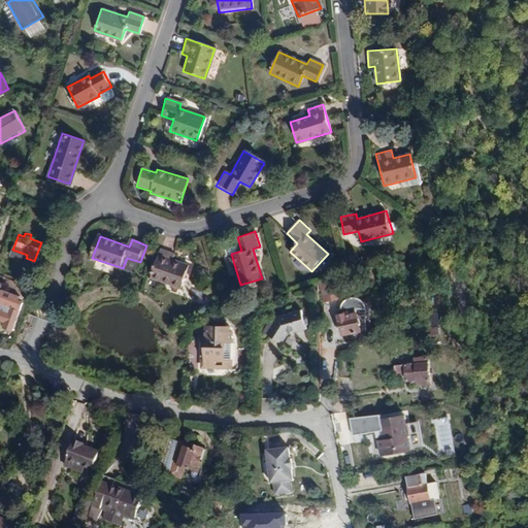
[(161,248),(151,276),(182,287),(190,265),(173,260),(175,253),(161,248)]
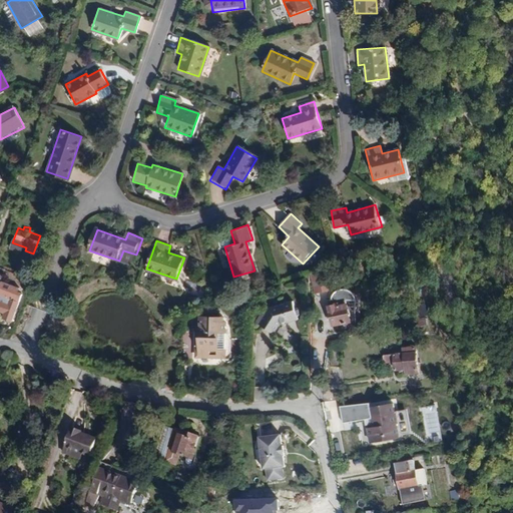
[(325,273),(310,275),(314,294),(328,292),(325,273)]
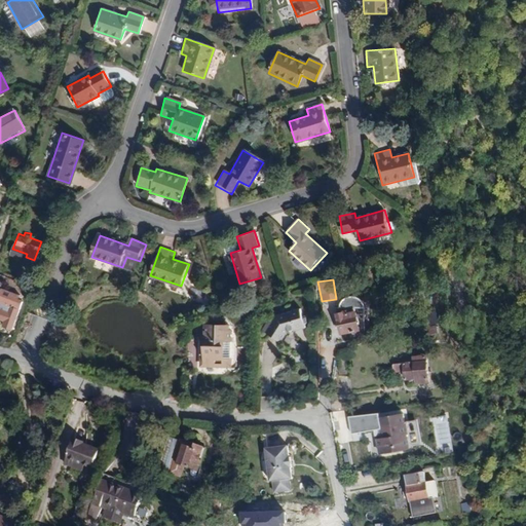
[(20,296),(1,289),(0,290),(0,303),(9,307),(7,312),(0,309),(0,320),(3,321),(1,326),(11,329),(22,301),(17,299),(20,296)]
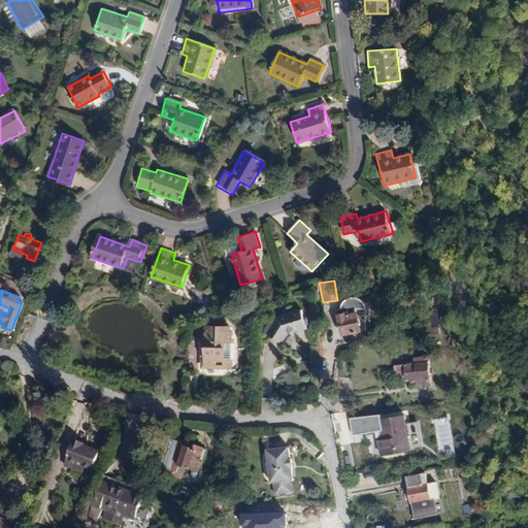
[(349,310),(335,314),(340,336),(360,332),(359,325),(364,324),(362,316),(357,317),(357,314),(350,315),(349,310)]
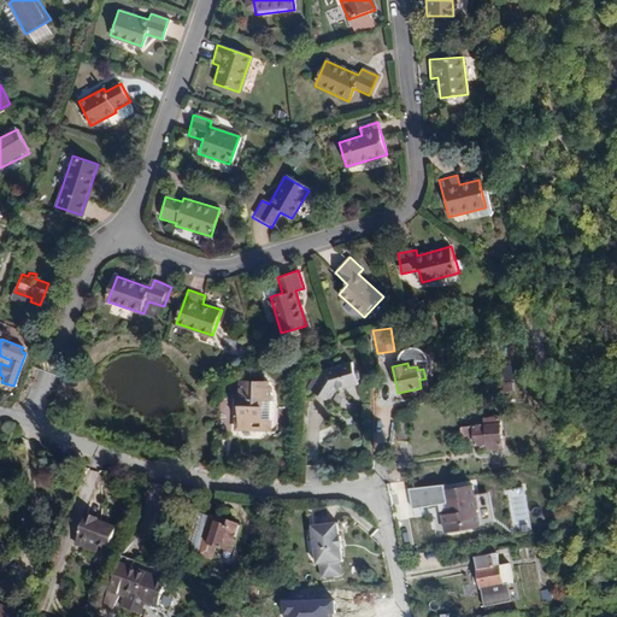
[(498,368),(503,382),(518,377),(513,363),(498,368)]
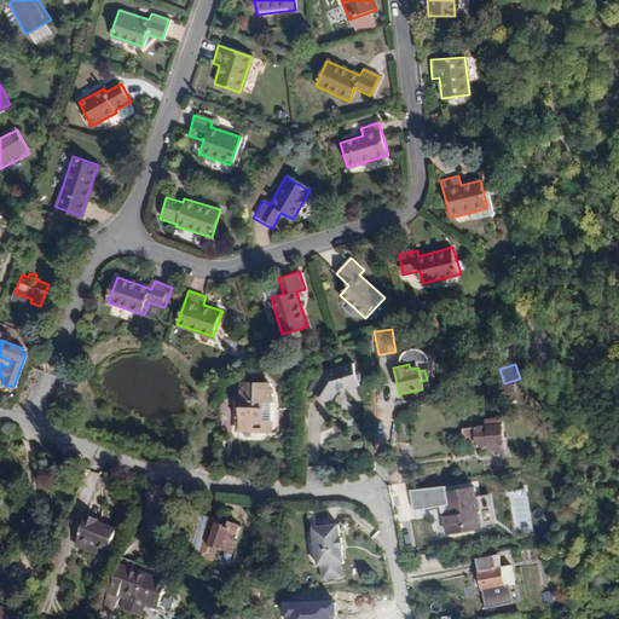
[(358,385),(352,365),(327,374),(322,381),(318,380),(312,392),(329,400),(336,388),(343,386),(343,388),(358,385)]
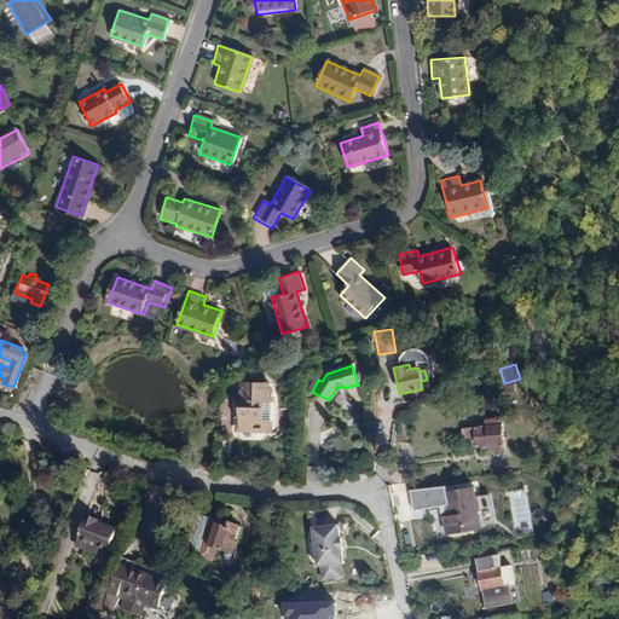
[(241,408),(236,408),(236,432),(273,432),(273,383),(241,382),(241,408)]
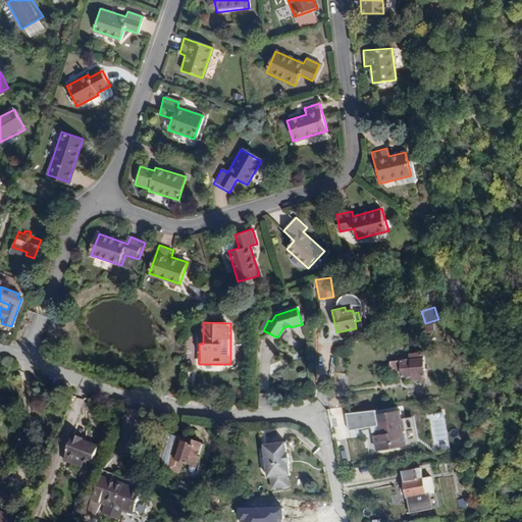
[(390,370),(403,367),(405,375),(413,373),(413,378),(425,376),(421,351),(409,353),(410,359),(389,363),(390,370)]
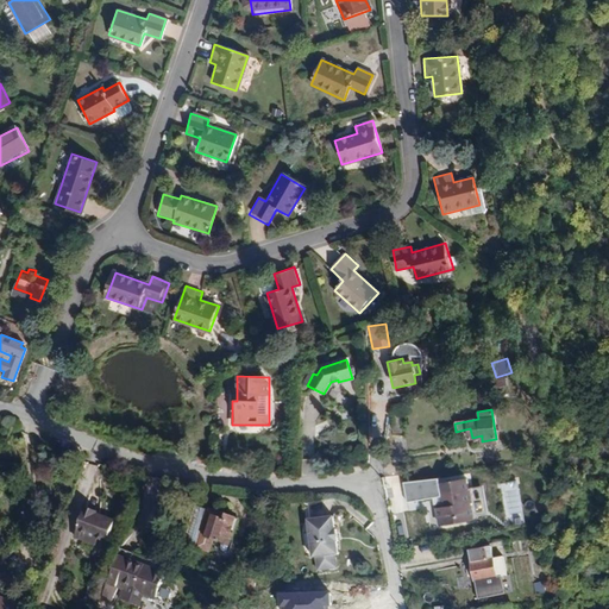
[(402,415),(390,414),(389,434),(401,435),(402,415)]
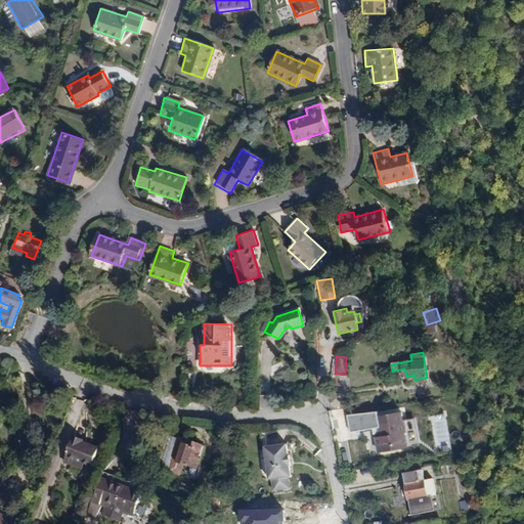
[(377,412),(347,417),(350,431),(378,428),(377,417),(377,412)]
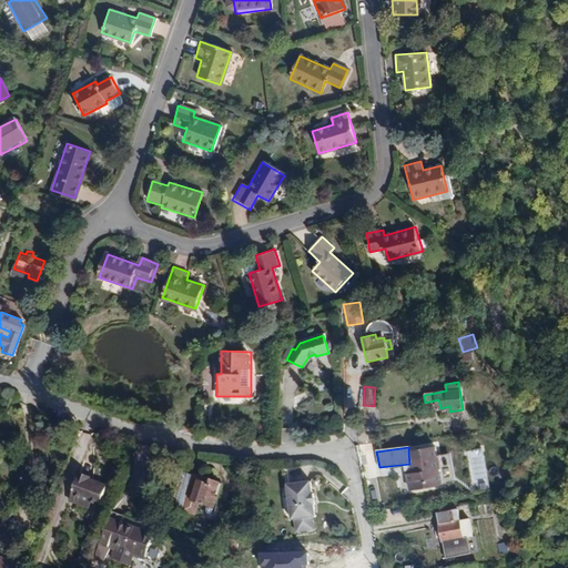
[(440,486),(435,447),(408,452),(409,464),(412,474),(406,474),(409,490),(440,486)]
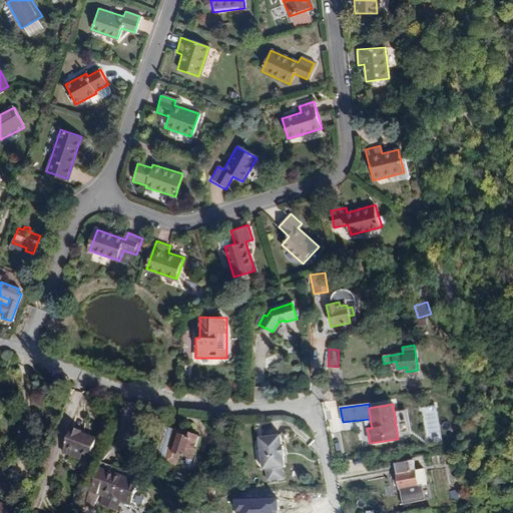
[(173,429),(163,426),(155,454),(164,457),(172,432),(173,429)]
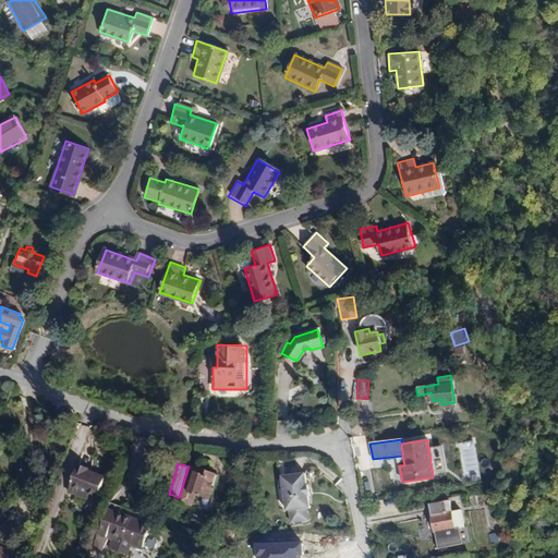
[(107,476),(79,465),(69,492),(88,499),(91,494),(99,497),(107,476)]
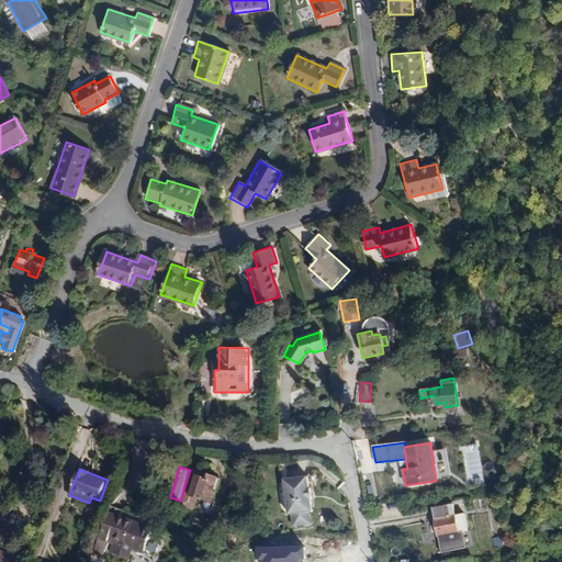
[(212,490),(216,478),(205,474),(204,479),(189,473),(180,501),(179,506),(193,510),(197,499),(211,504),(215,491),(212,490)]
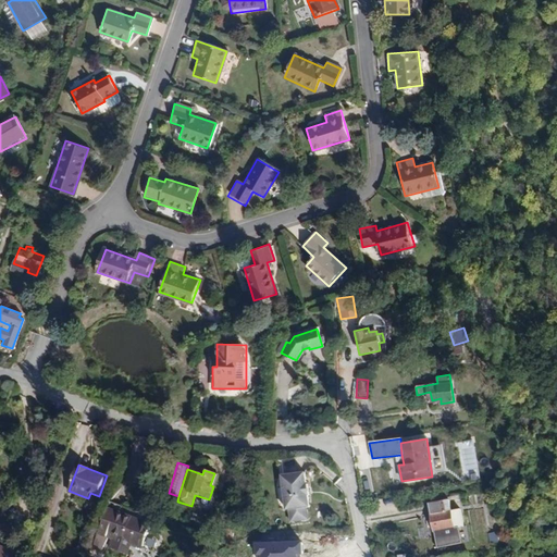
[(310,495),(309,483),(306,483),(305,472),(280,474),(283,510),(287,509),(288,521),(308,519),(307,508),(309,507),(308,495),(310,495)]
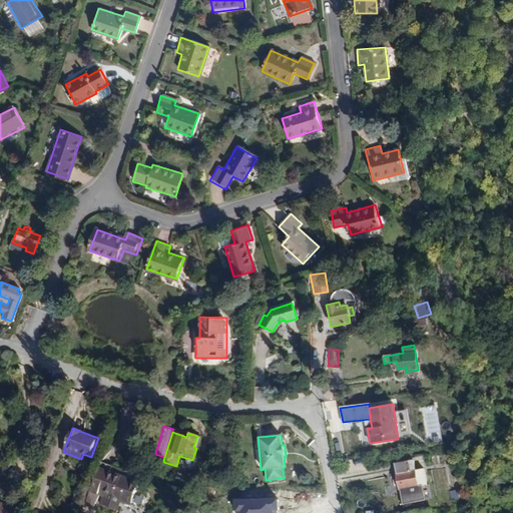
[(394,463),(396,475),(410,472),(408,461),(394,463)]
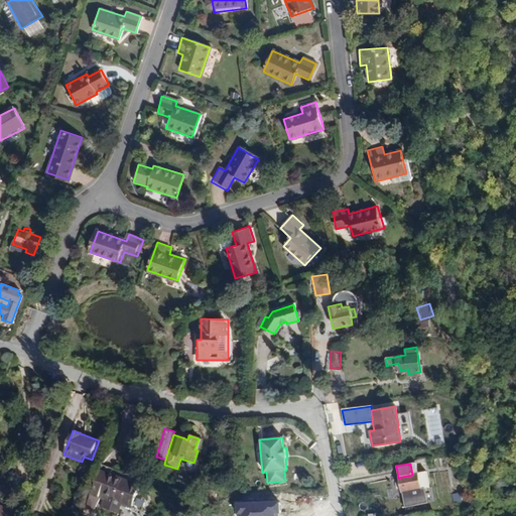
[(102,500),(100,508),(118,514),(121,506),(129,509),(139,482),(113,473),(114,471),(99,466),(89,496),(102,500)]
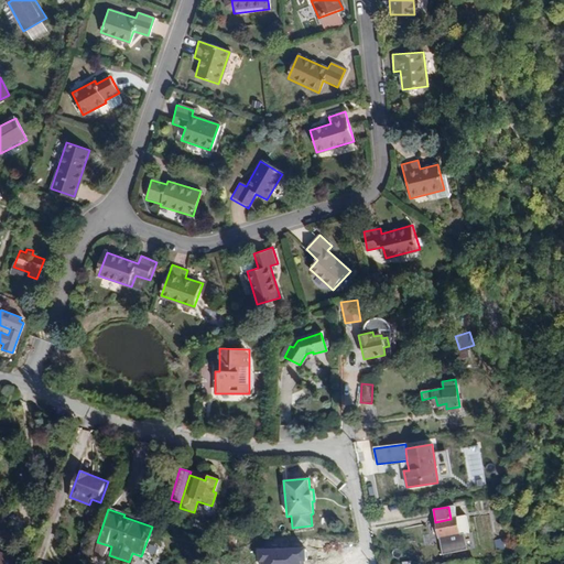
[(451,519),(435,522),(438,539),(459,534),(457,518),(451,519)]
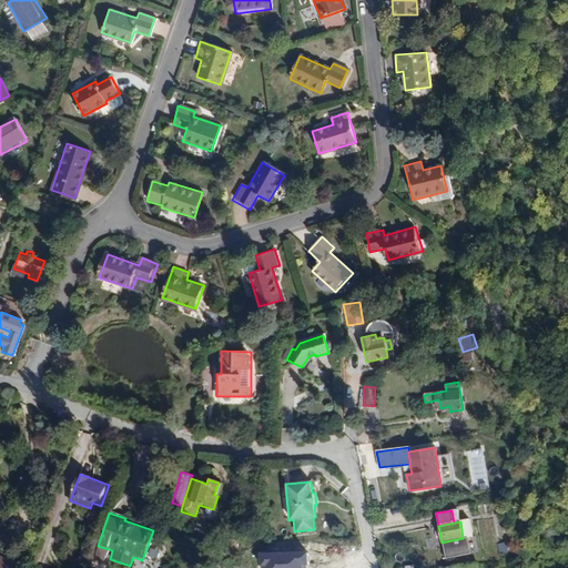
[(463,538),(442,543),(445,558),(470,553),(467,537),(463,538)]
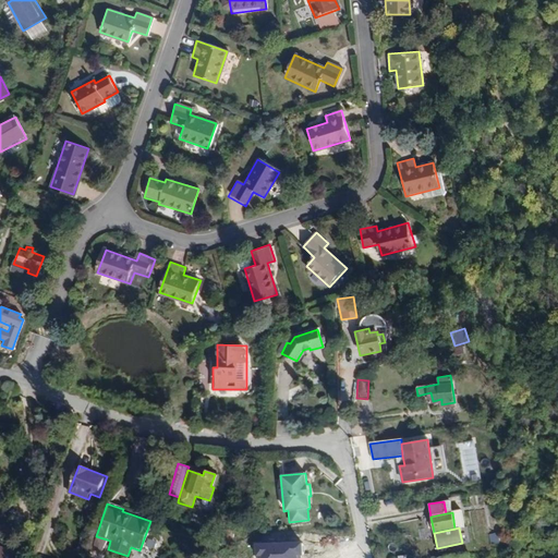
[(302,544),(256,545),(256,555),(263,555),(262,557),(298,557),(298,555),(303,555),(302,544)]
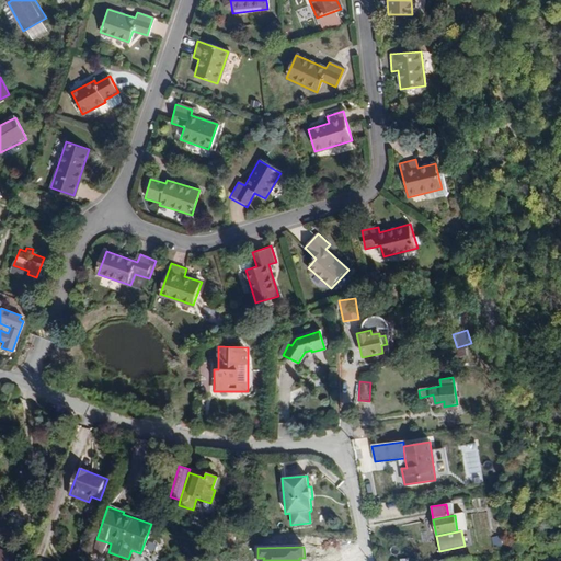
[(11,560),(8,560),(10,553),(0,550),(0,560),(11,560)]
